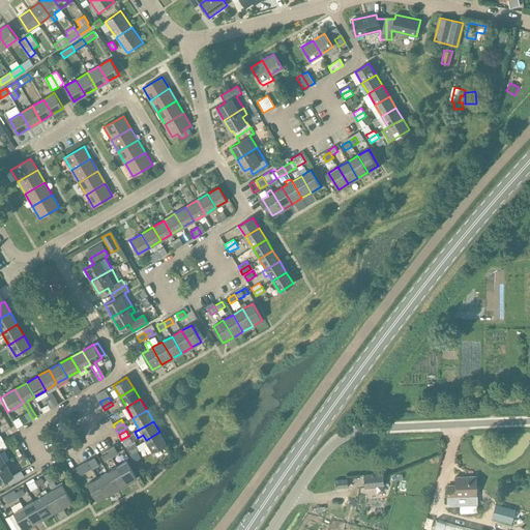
[(140,451),(149,445),(152,451),(167,443),(159,432),(146,440),(137,446),(140,451)]
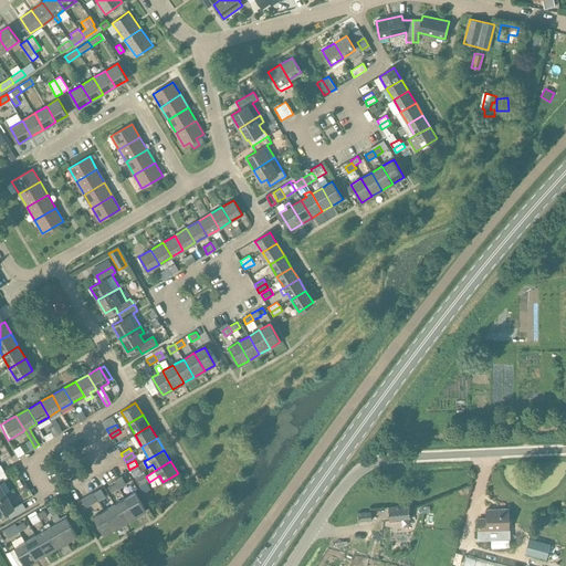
[(137,481),(146,477),(144,472),(134,477),(137,481)]
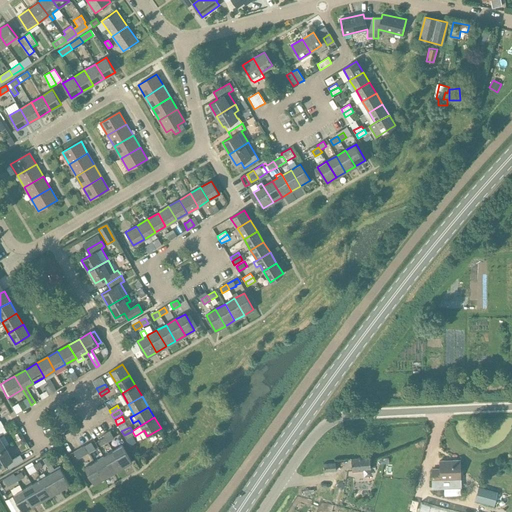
[(20,431),(14,435),(18,440),(24,437),(20,431)]
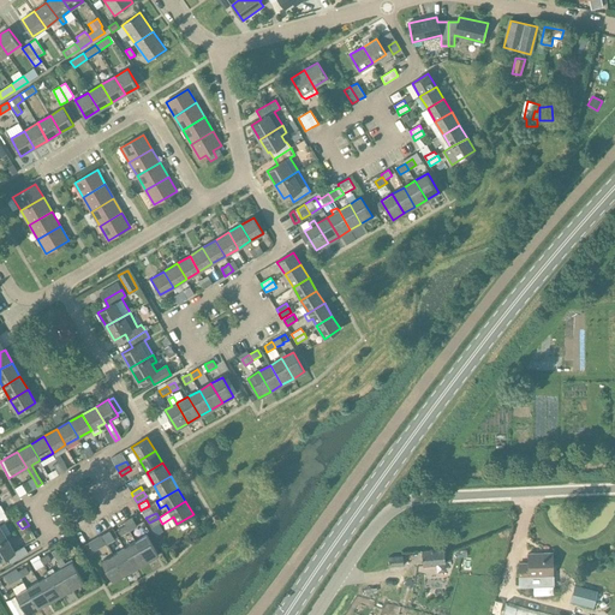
[(126,525),(130,531),(137,526),(132,518),(124,521),(126,525)]
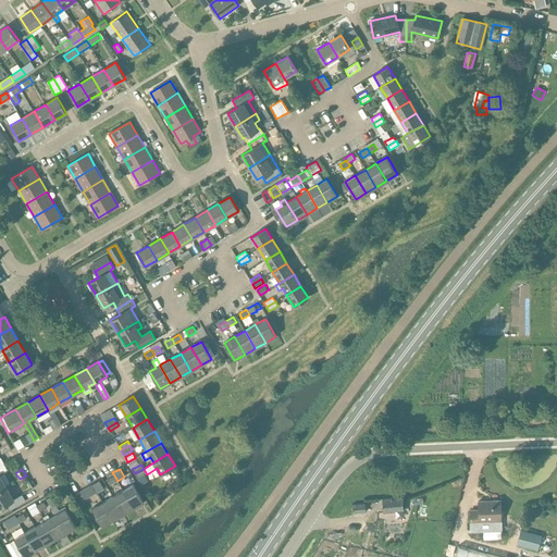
[(144,469),(135,473),(137,478),(146,473),(144,469)]
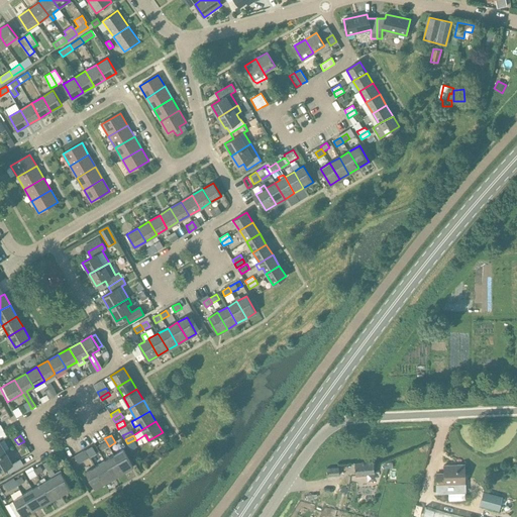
[(106,441),(99,445),(102,450),(109,446),(106,441)]
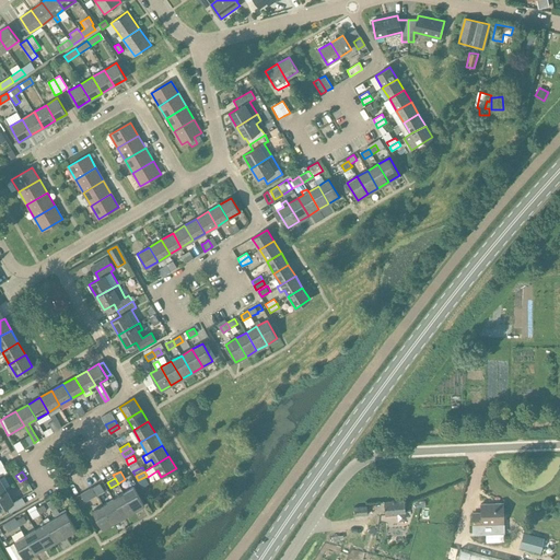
[(94,490),(97,496),(104,491),(102,486),(94,490)]
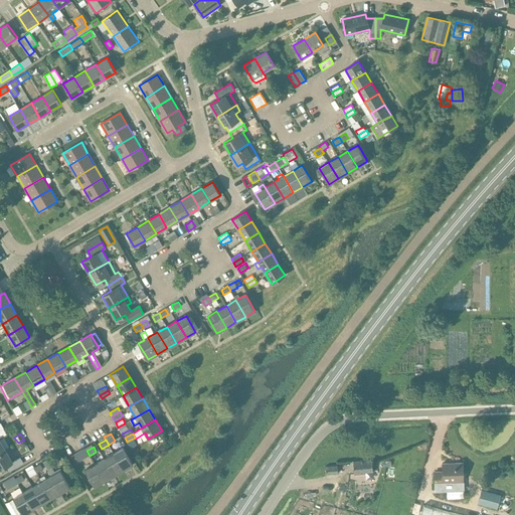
[(114,454),(123,470),(133,465),(124,448),(114,454)]
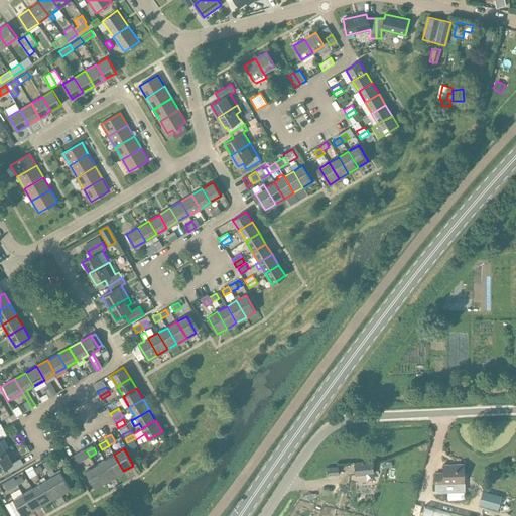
[(5,452),(0,454),(0,470),(6,467),(9,473),(23,464),(20,459),(12,463),(5,452)]
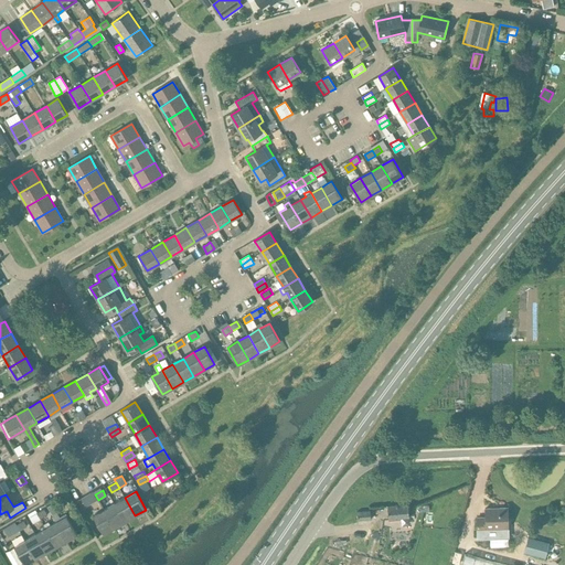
[(98,500),(95,494),(87,499),(91,504),(98,500)]
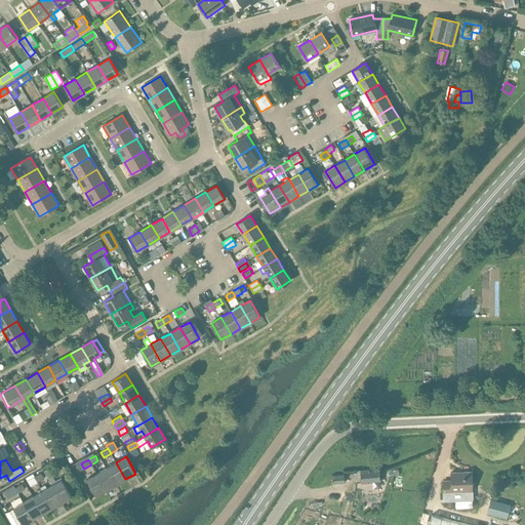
[(107,468),(116,485),(125,479),(116,462),(107,468)]
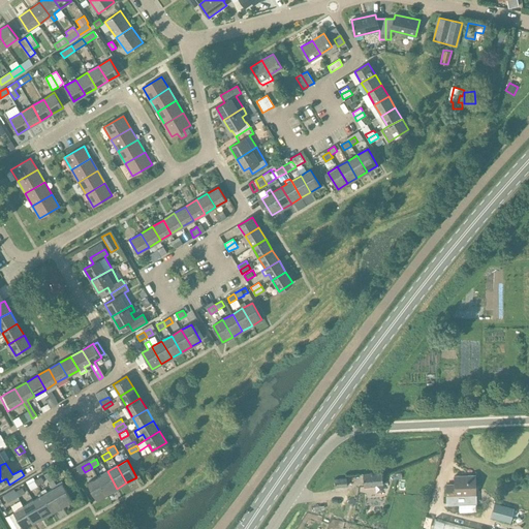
[(97,477),(106,494),(117,489),(107,471),(97,477)]
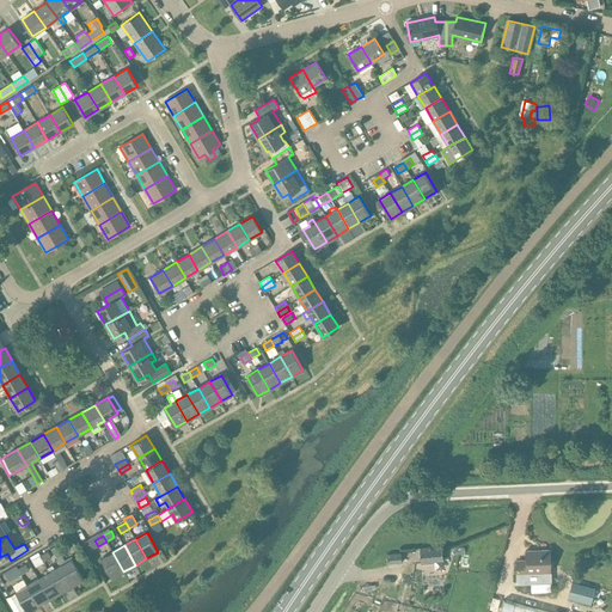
[(435,564),(435,562),(444,562),(441,546),(420,549),(421,564),(435,564)]
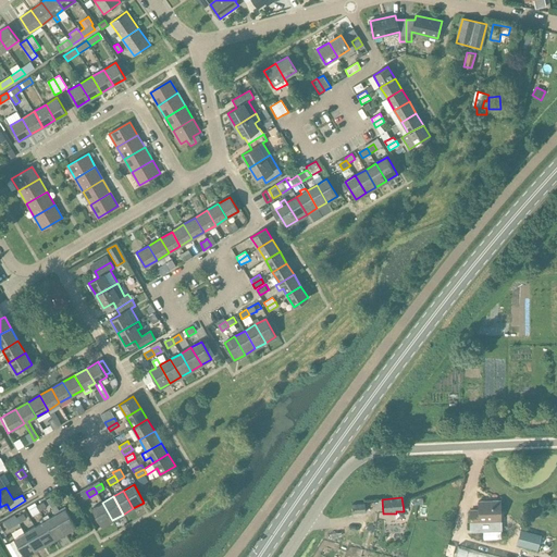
[(47,500),(56,515),(56,516),(65,533),(76,527),(64,507),(59,510),(57,505),(56,506),(50,498),(47,500)]
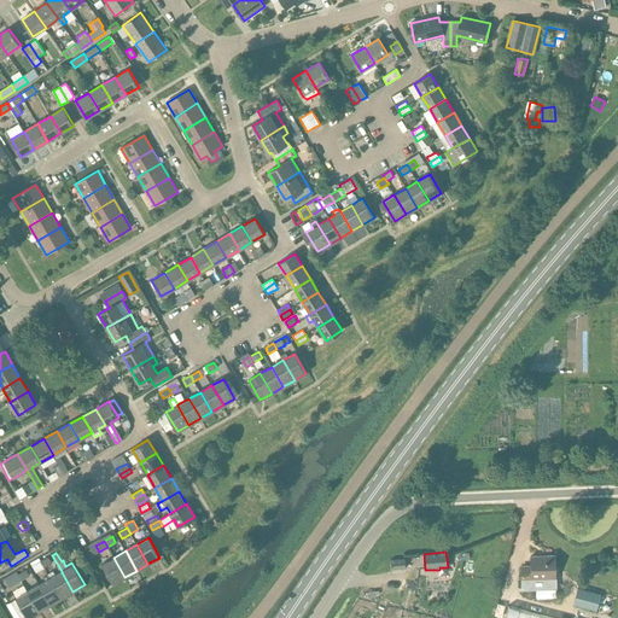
[(522,566),(522,578),(522,582),(535,582),(535,578),(555,577),(555,555),(531,557),(531,566),(522,566)]
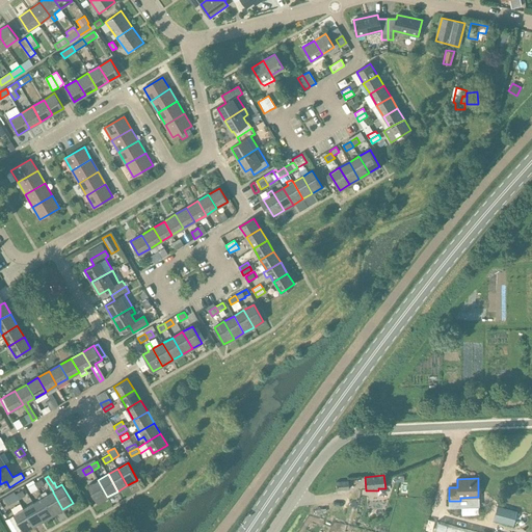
[(34,483),(37,488),(45,484),(42,479),(34,483)]
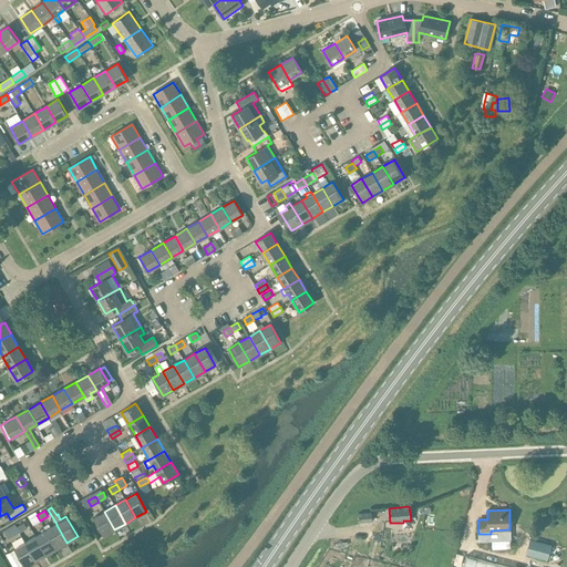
[(114,529),(104,512),(94,517),(104,536),(114,529)]
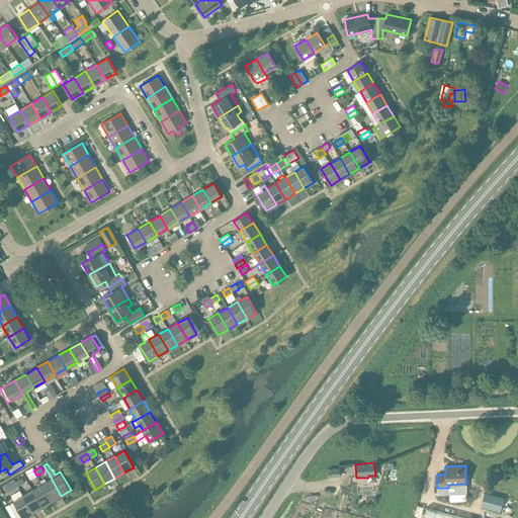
[(327,469),(328,478),(340,477),(339,468),(327,469)]
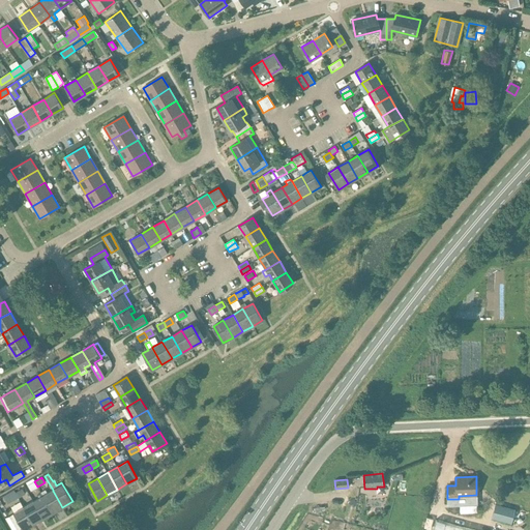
[(37,487),(34,481),(28,486),(31,491),(37,487)]
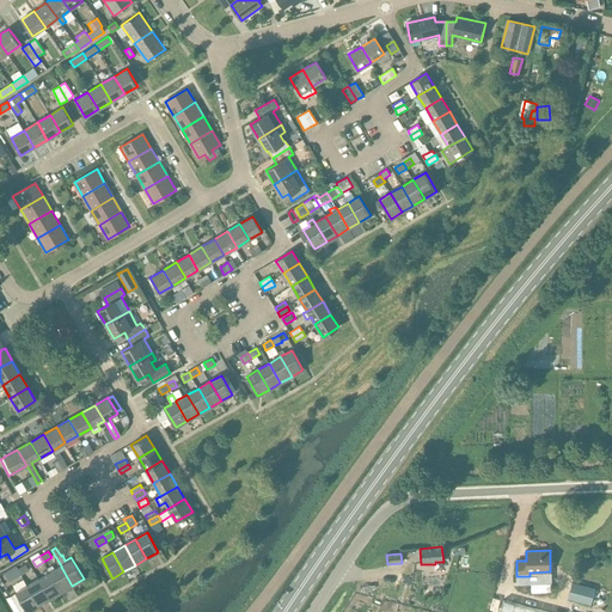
[(25,564),(18,568),(18,569),(22,575),(29,570),(25,564)]
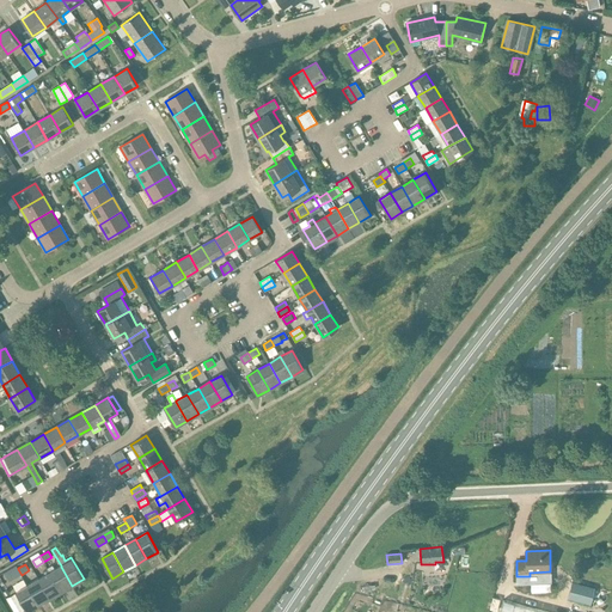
[(8,582),(22,575),(18,569),(18,568),(17,567),(4,574),(8,582)]
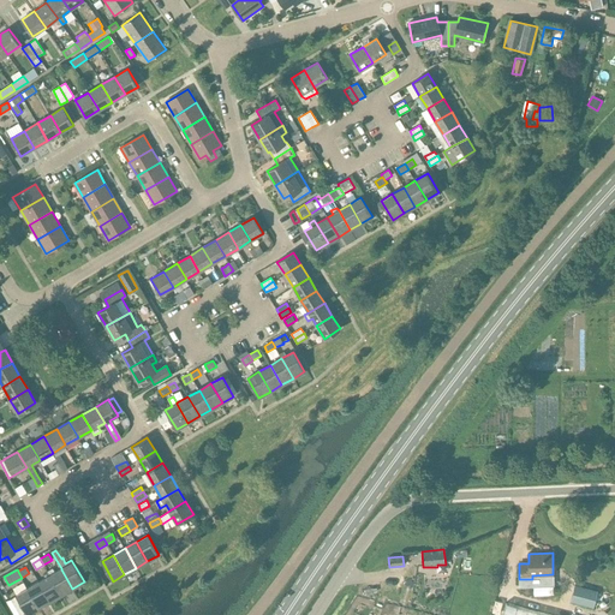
[(72,589),(61,569),(51,575),(61,595),(72,589)]
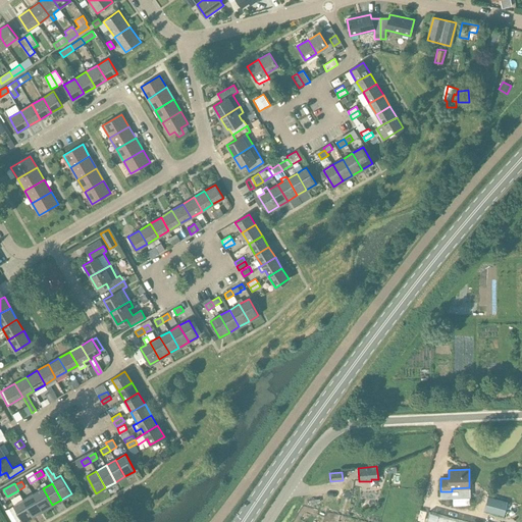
[(52,505),(43,488),(33,493),(43,510),(52,505)]
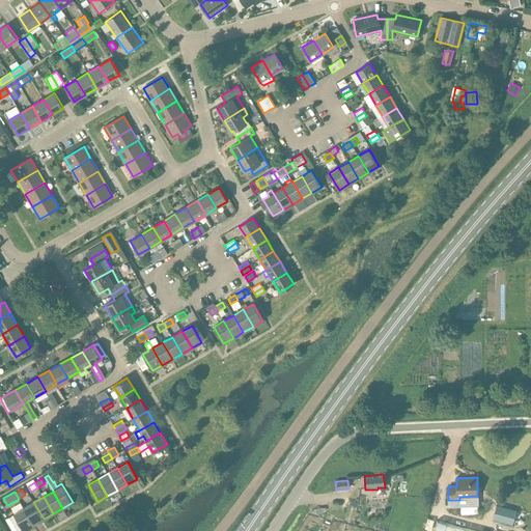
[(44,519),(33,502),(24,508),(33,525),(44,519)]
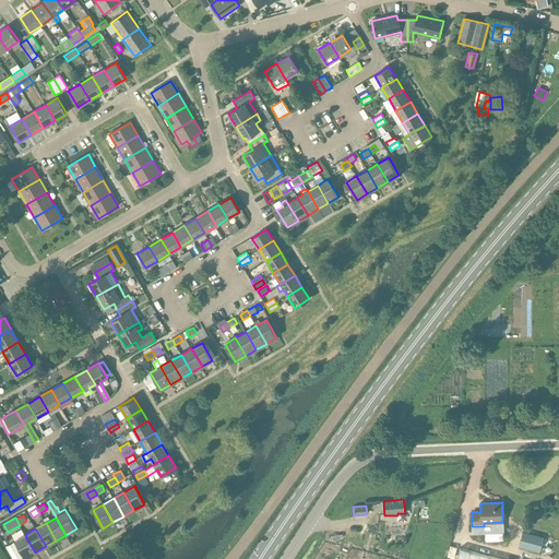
[(523,532),(519,548),(539,554),(544,537),(523,532)]
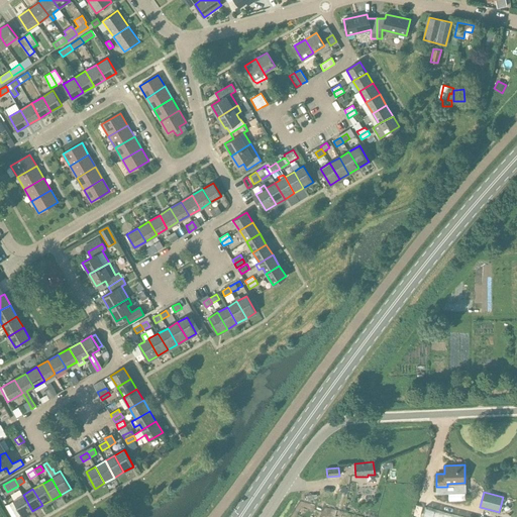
[(32,511),(23,495),(13,500),(23,516),(32,511)]
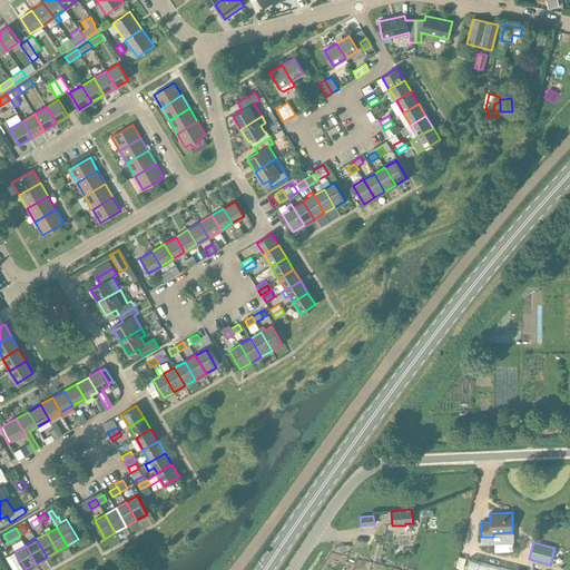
[(459,557),(457,567),(462,569),(465,558),(459,557)]
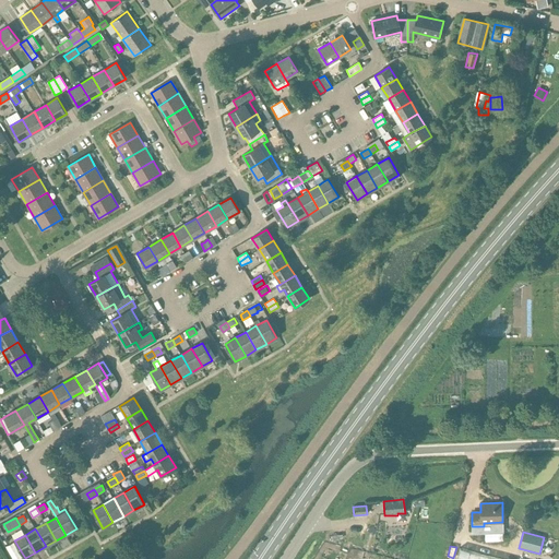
[(455,558),(500,558),(459,548),(455,558)]
